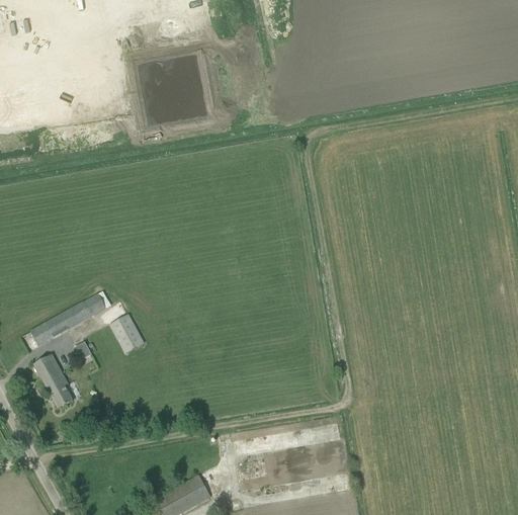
[(155,21),(0,48),(0,130),(169,100),(155,21)]
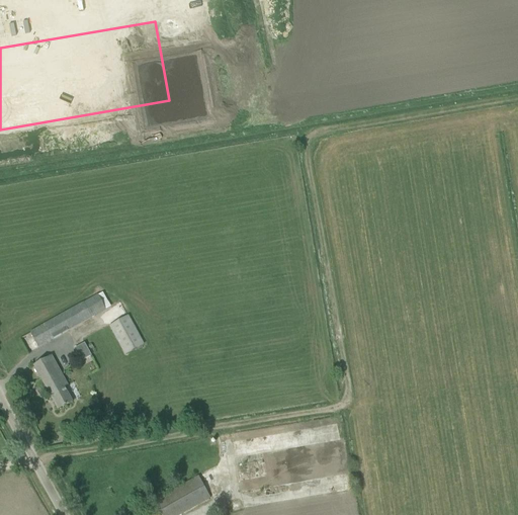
[(111,305),(103,290),(30,331),(37,345),(111,305)]
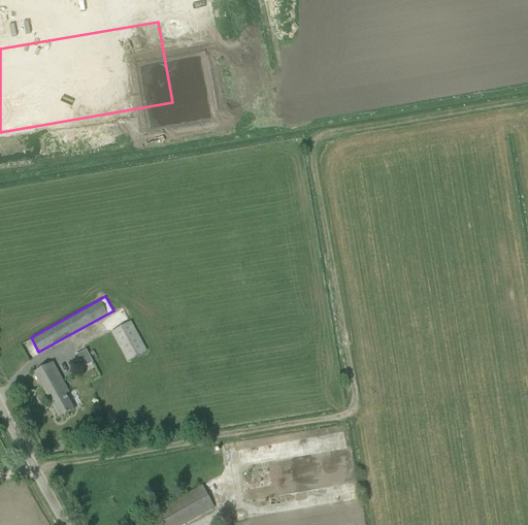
[(145,349),(130,320),(112,330),(128,359),(145,349)]
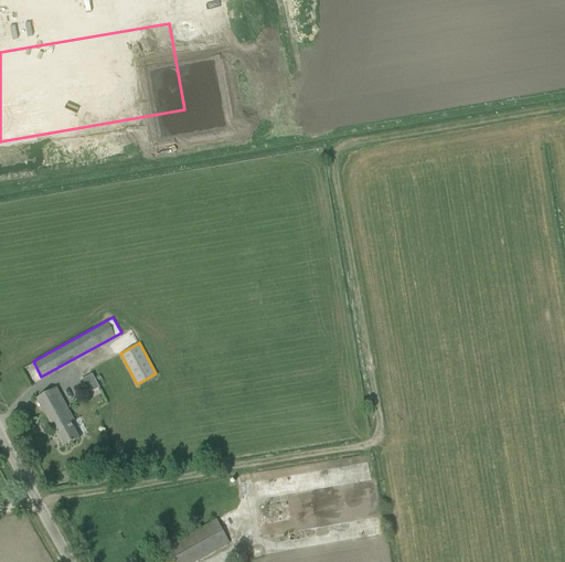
[(94,375),(93,372),(81,378),(88,392),(99,385),(96,380),(94,375)]
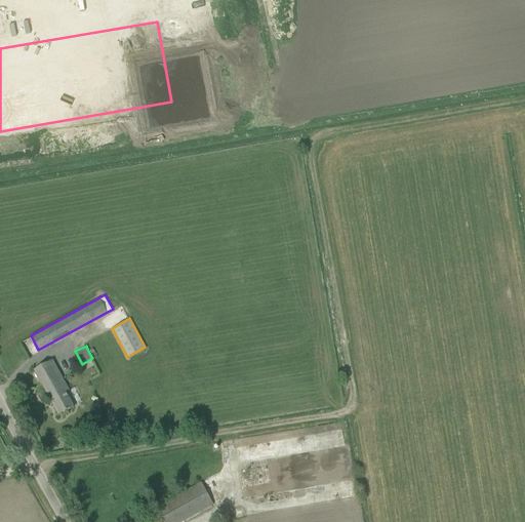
[(51,359),(34,368),(59,413),(74,405),(66,391),(69,389),(51,359)]
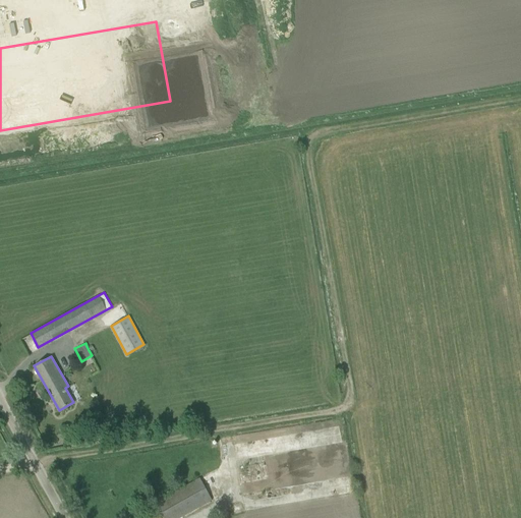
[(125,517),(175,517),(212,499),(199,477),(153,503),(156,509),(139,517),(129,517),(129,516),(125,517)]
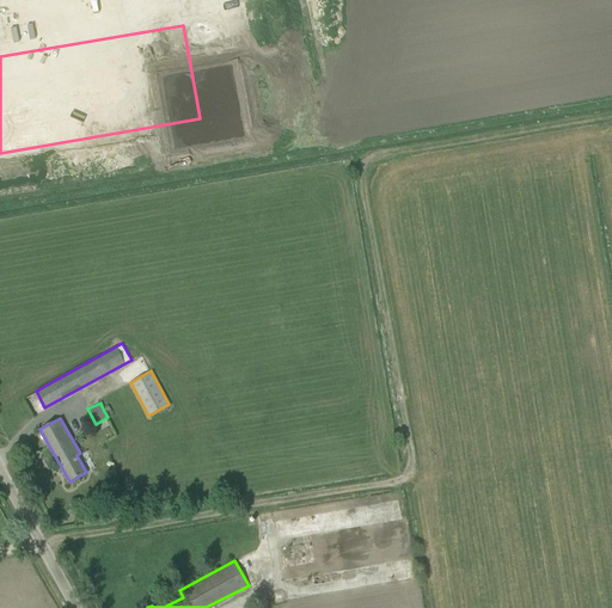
All buildings are outlined.
